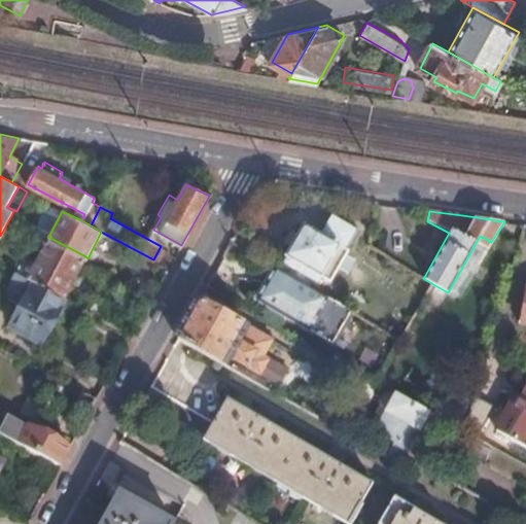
[(320,232),(306,223),(287,253),(288,255),(285,260),(318,280),(321,275),(329,279),(349,248),(347,247),(357,229),(331,213),(320,232)]
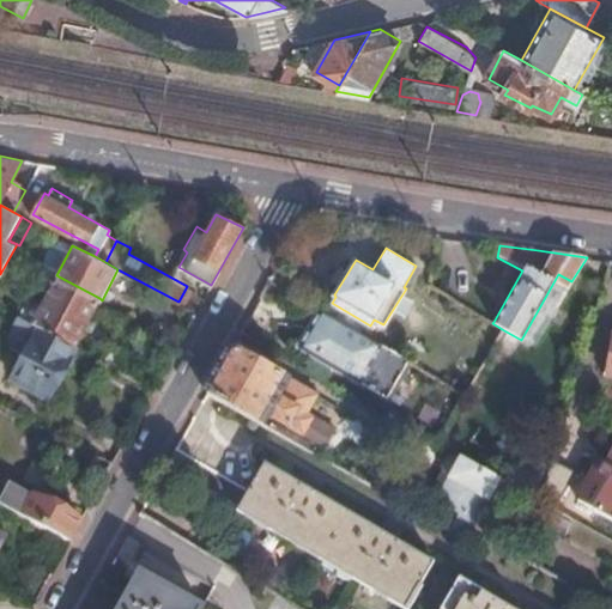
[(12,253),(0,274),(0,280),(13,286),(28,261),(12,253)]
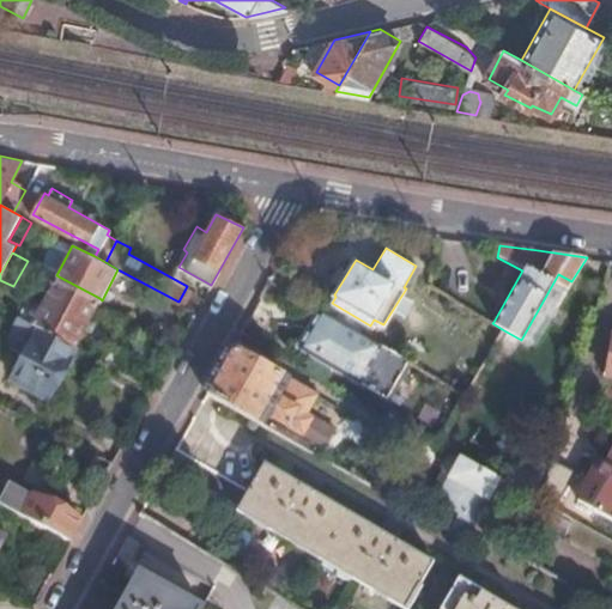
[(76,345),(100,298),(56,275),(41,305),(29,298),(19,315),(76,345)]
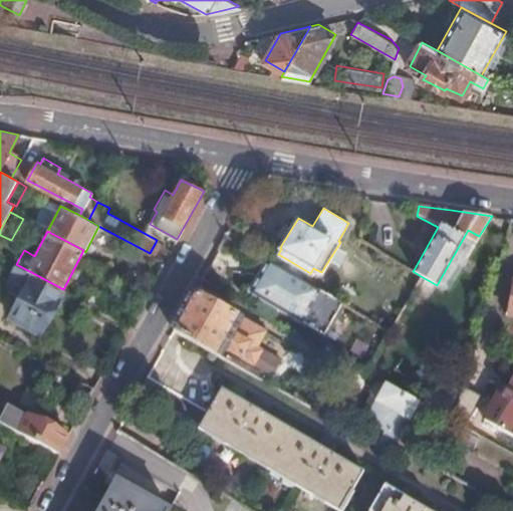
[(342,300),(270,258),(250,291),(323,332),(342,300)]
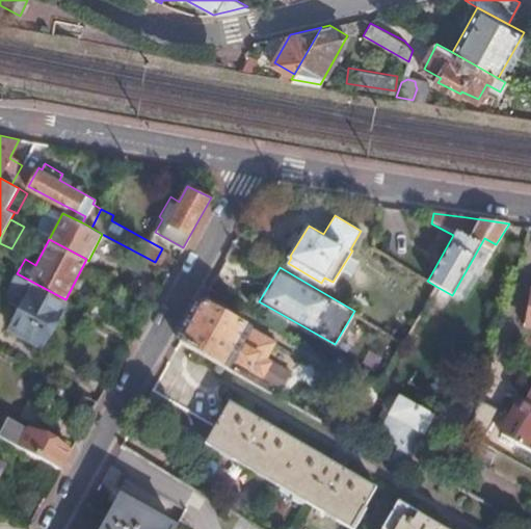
[(43,342),(65,299),(17,273),(7,291),(12,294),(11,296),(23,303),(11,326),(43,342)]
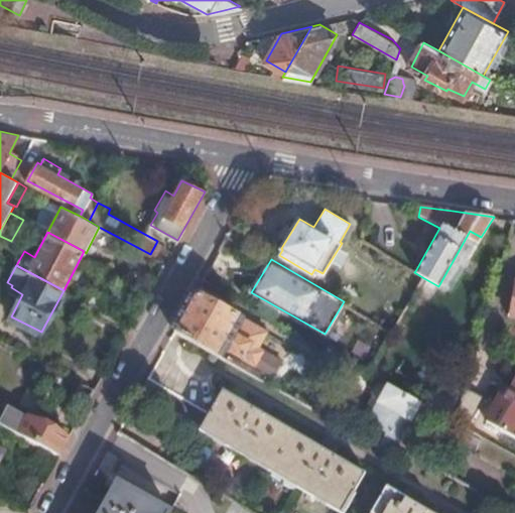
[(196,291),(174,330),(220,356),(226,347),(273,371),(279,361),(256,347),(266,330),(196,291)]
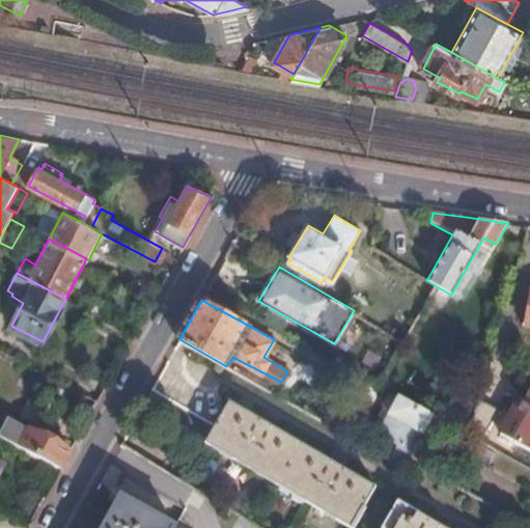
[(529,310),(523,310),(521,324),(529,325),(529,310)]
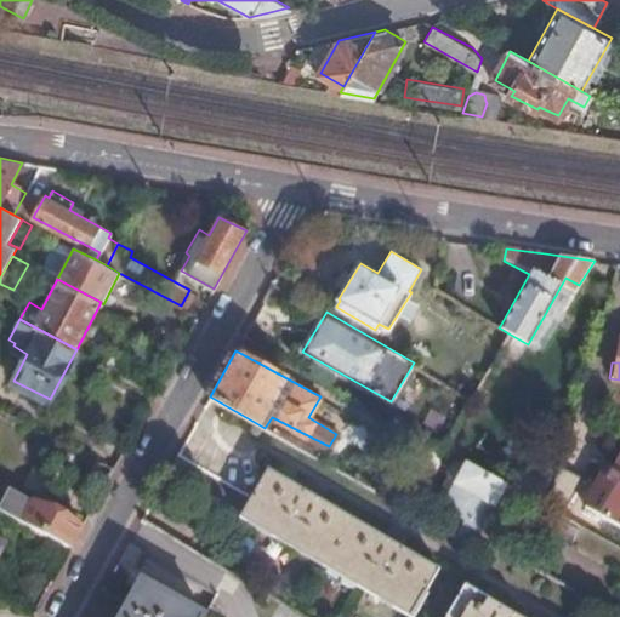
[(421,434),(404,424),(400,433),(400,436),(428,453),(433,445),(420,436),(421,434)]
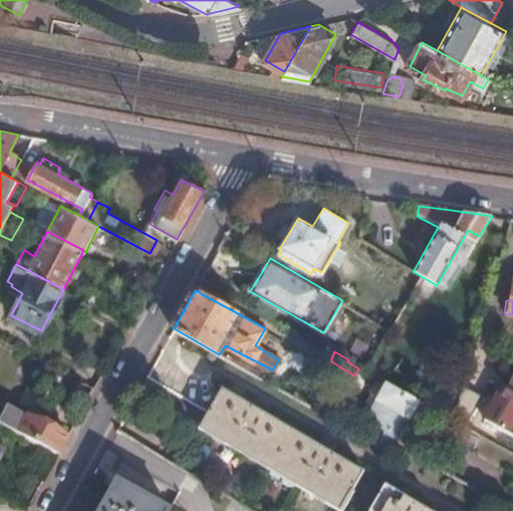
[(301,373),(295,384),(309,391),(315,379),(304,372),(301,373)]
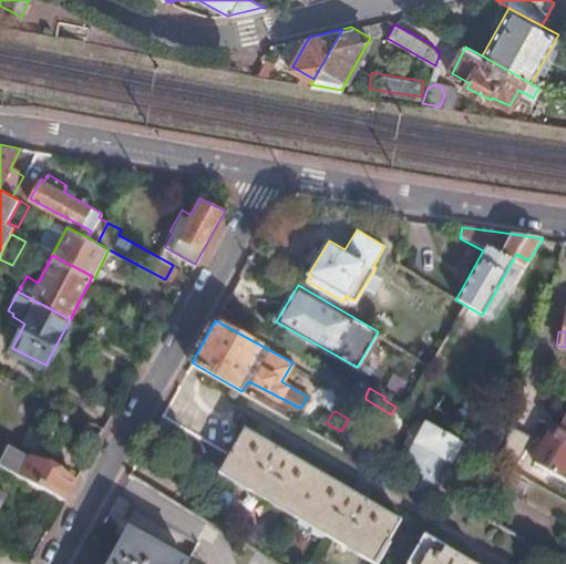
[(420,480),(415,488),(432,496),(435,490),(462,441),(426,421),(404,461),(434,479),(429,485),(420,480)]
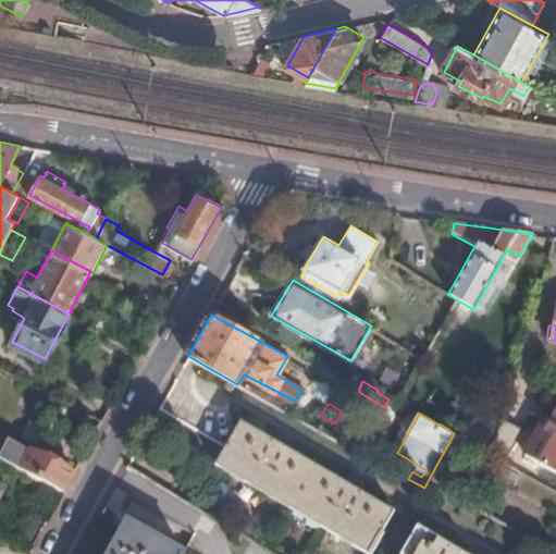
[(530,457),(555,471),(555,418),(553,426),(555,427),(552,432),(546,428),(530,457)]
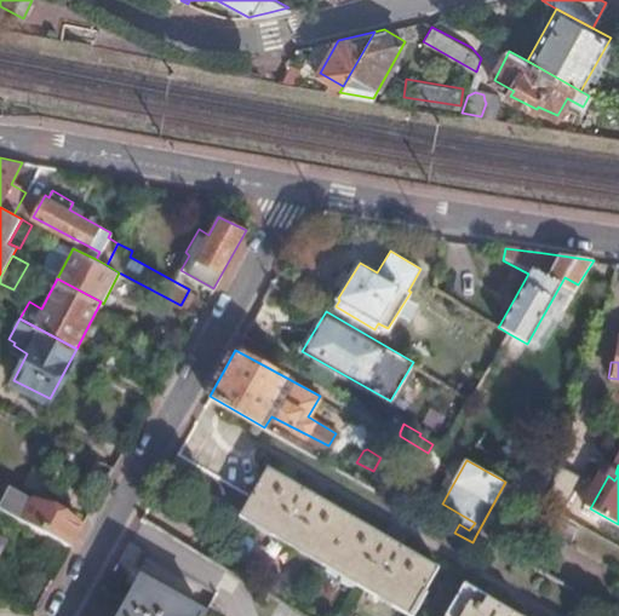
[(303,489),(268,467),(261,479),(240,514),(411,614),(437,566),(402,546),(406,540),(388,529),(384,535),(322,499),(326,493),(308,481),(303,489)]
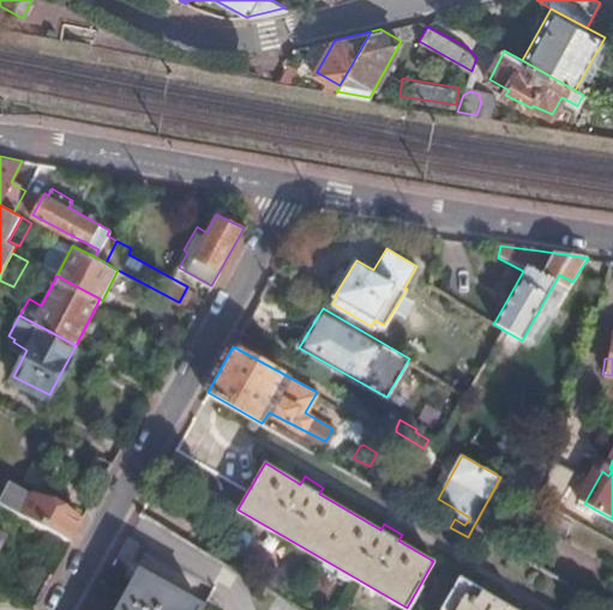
[(539,499),(557,509),(575,477),(550,465),(539,499)]
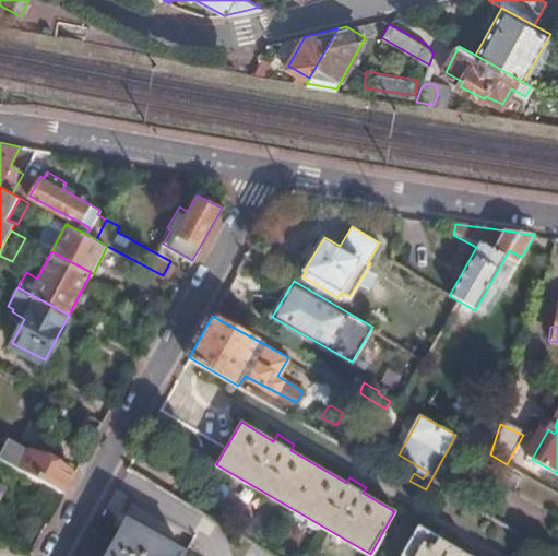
[(455,435),(429,483),(437,487),(462,439),(459,437),(455,435)]
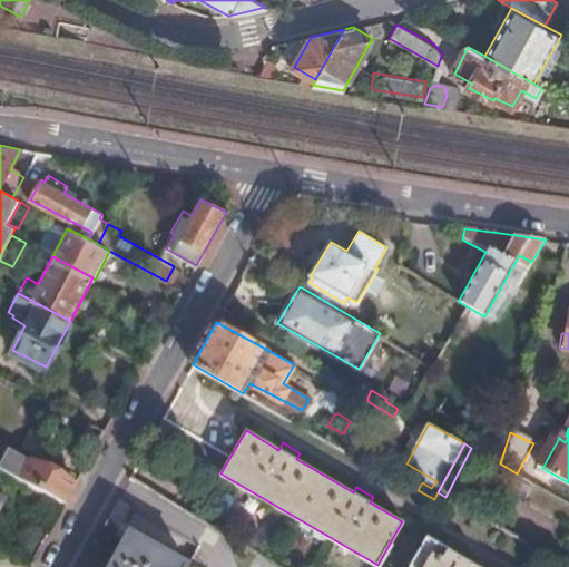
[(2,466),(66,500),(70,491),(77,481),(66,477),(69,470),(48,458),(43,463),(11,447),(2,466)]
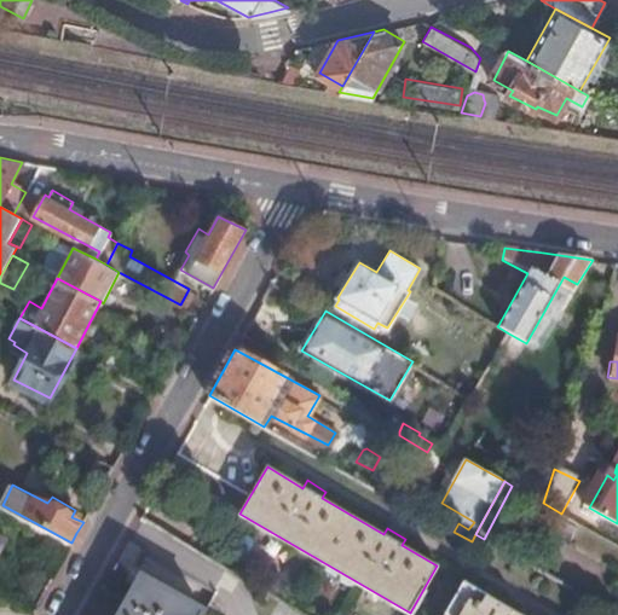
[(206,614),(207,614),(142,576),(120,614),(206,614)]
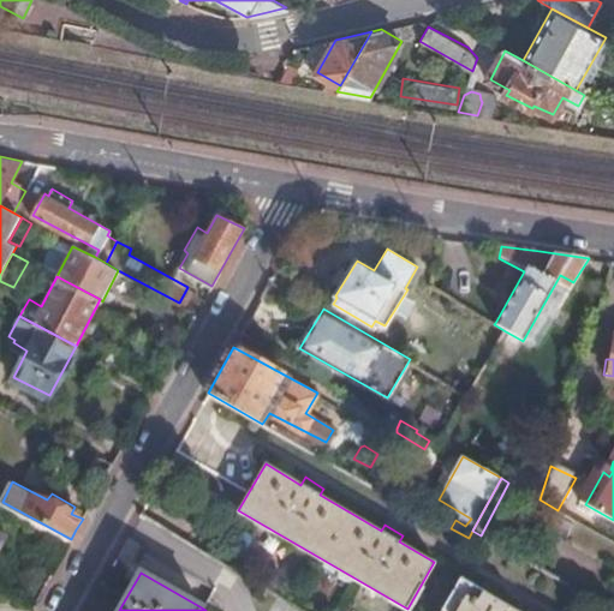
[(498,599),(462,579),(442,610),(517,610),(514,609),(518,603),(501,593),(498,599)]
